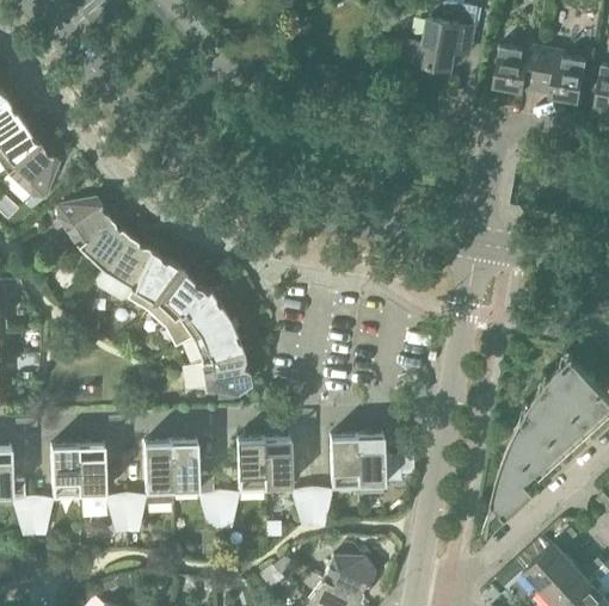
[(480,10),(448,4),(444,22),(431,19),(426,48),(412,45),(408,62),(454,69),(456,53),(472,55),(477,28),(478,28),(480,10)]
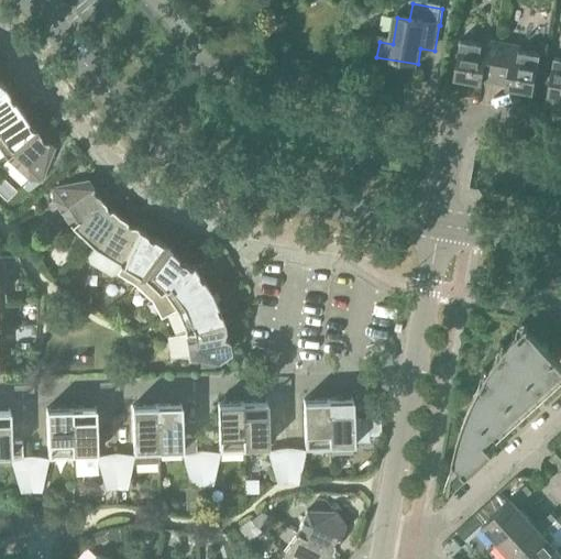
[(496,87),(504,45),(490,43),(488,48),(463,44),(457,83),(484,87),(485,85),(496,87)]
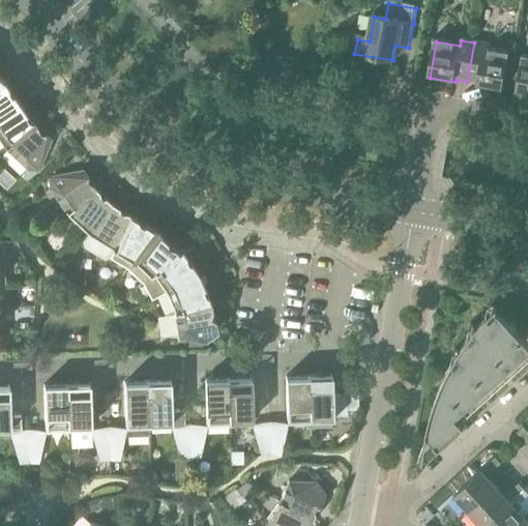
[(487,46),(474,42),(467,82),(478,84),(478,86),(504,90),(510,55),(487,50),(487,46)]
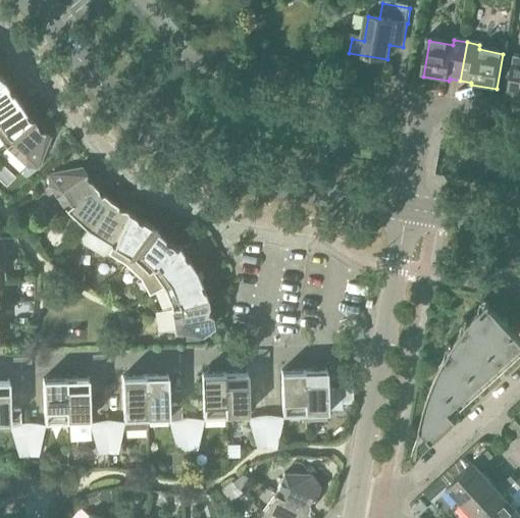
[(519,56),(516,56),(510,92),(519,93),(519,56)]
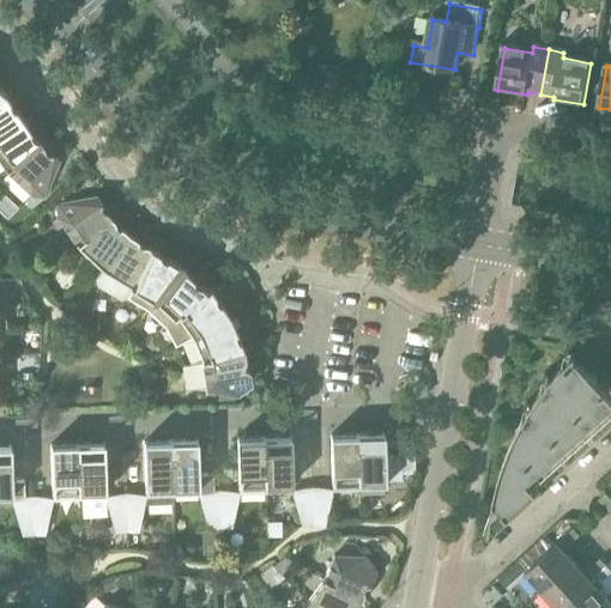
[(0,103),(0,140),(11,135),(26,126),(17,111),(14,113),(12,108),(12,104),(7,98),(0,103)]
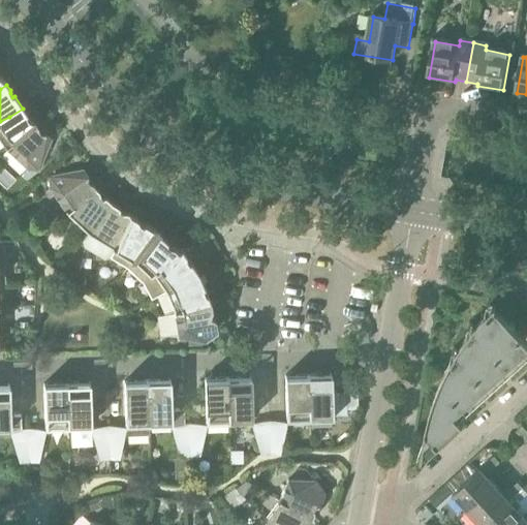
[(23,109),(9,117),(0,121),(0,142),(5,150),(7,151),(36,127),(36,126),(33,123),(29,121),(27,118),(28,116),(23,109)]
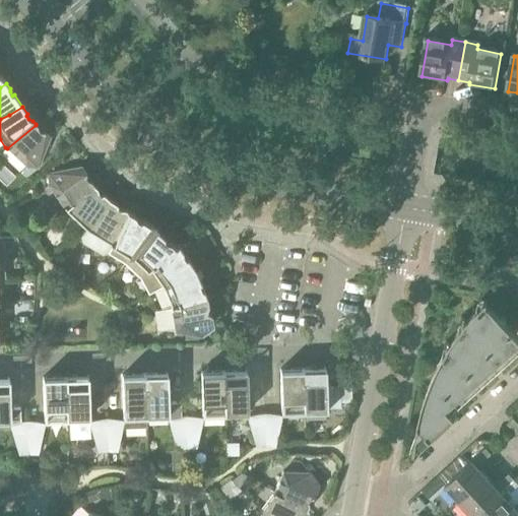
[(39,128),(36,125),(7,148),(10,151),(29,169),(40,171),(51,139),(46,134),(42,134),(40,132),(39,128)]
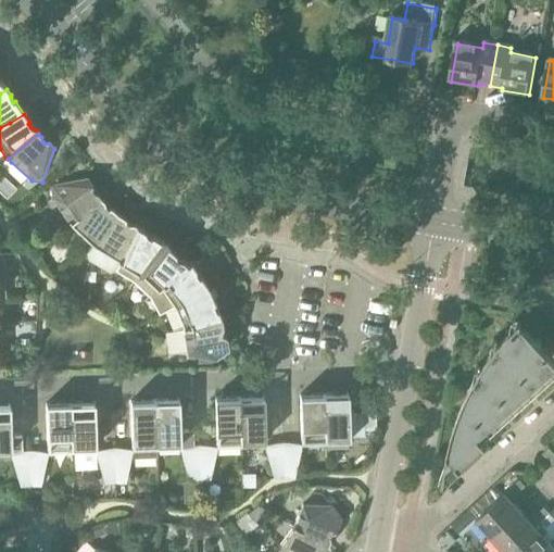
[(73,227),(103,202),(102,201),(99,197),(95,196),(92,192),(93,191),(89,182),(53,189),(54,200),(72,226),(73,227)]
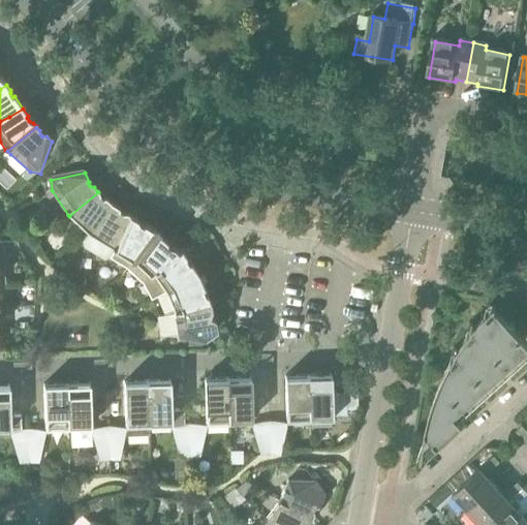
[(100,194),(98,192),(69,216),(90,236),(113,207),(106,201),(103,201),(101,198),(100,194)]
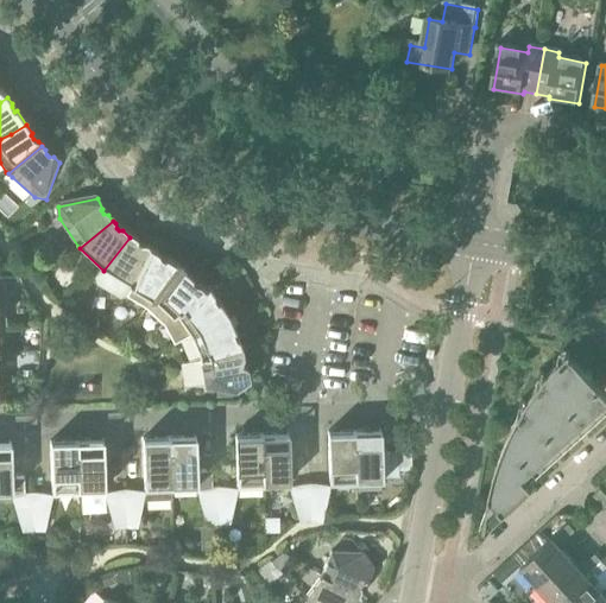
[(130,300),(133,290),(153,252),(147,248),(143,248),(139,246),(139,242),(130,237),(103,271),(96,280),(99,287),(121,302),(130,300)]
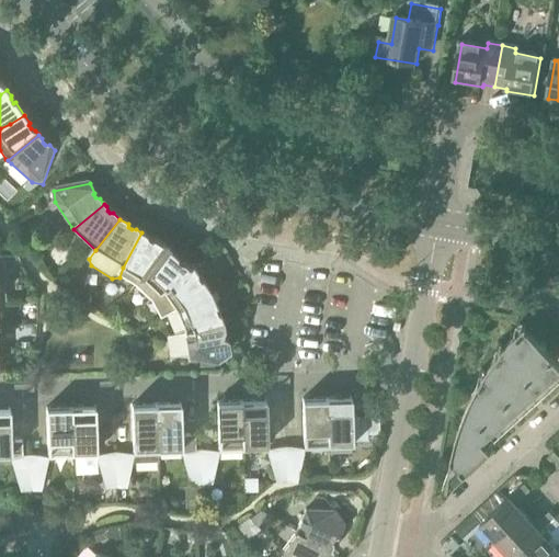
[(144,280),(168,248),(155,240),(152,241),(149,240),(147,236),(141,232),(123,268),(120,277),(137,288),(144,280)]
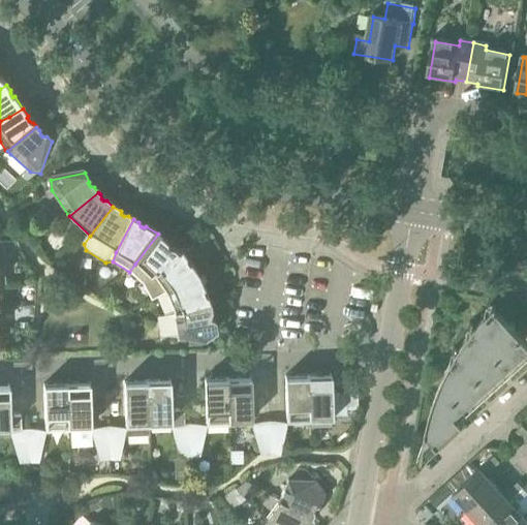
[(180,255),(179,254),(175,249),(171,249),(167,247),(168,244),(158,234),(135,264),(129,272),(130,272),(145,285),(180,255)]
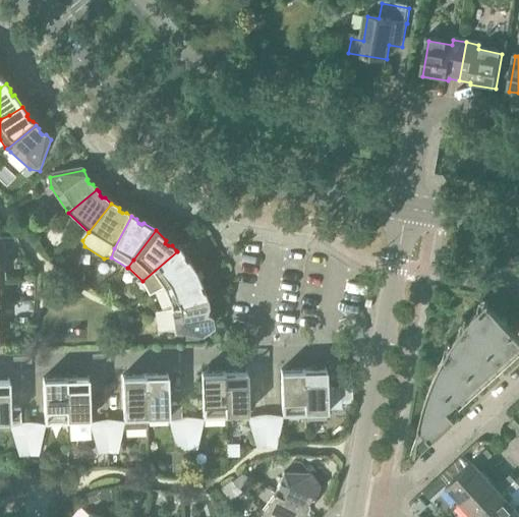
[(152,297),(165,291),(196,272),(189,261),(186,261),(184,259),(184,253),(180,247),(176,250),(177,251),(142,281),(142,282),(152,297)]
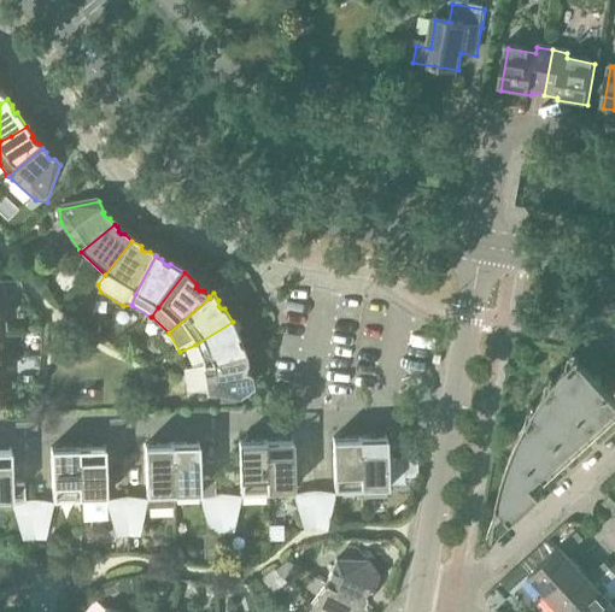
[(195,345),(205,368),(246,354),(244,347),(239,345),(238,340),(240,339),(233,322),(195,345)]
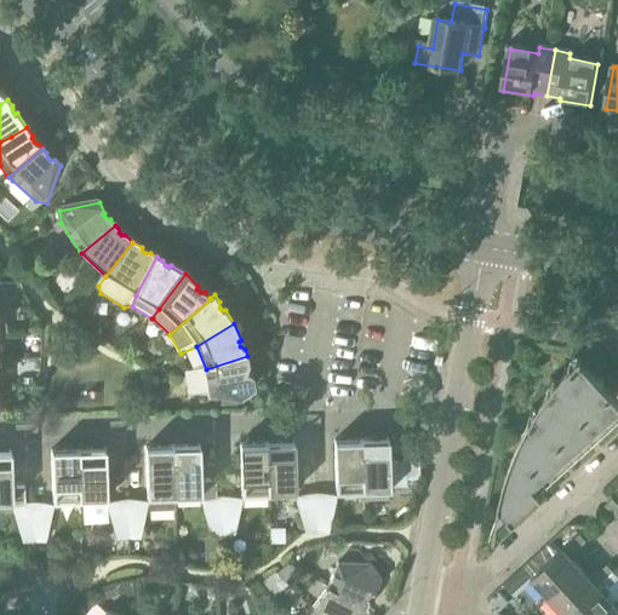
[(249,356),(247,356),(206,369),(194,372),(190,378),(193,392),(199,396),(210,395),(242,401),(255,391),(252,374),(249,374),(249,369),(250,365),(249,356)]
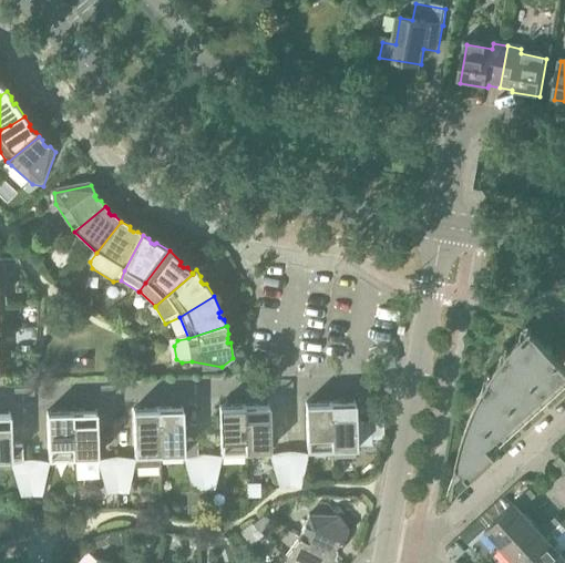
[(494,377),(486,390),(480,402),(474,416),(469,429),(464,442),(462,453),(460,460),(458,474),(455,489),(458,489),(458,485),(468,476),(473,481),(500,457),(495,451),(504,442),(501,439),(564,380),(564,367),(536,336),(528,344),(524,339),(520,344),(511,354),(503,365),(494,377)]
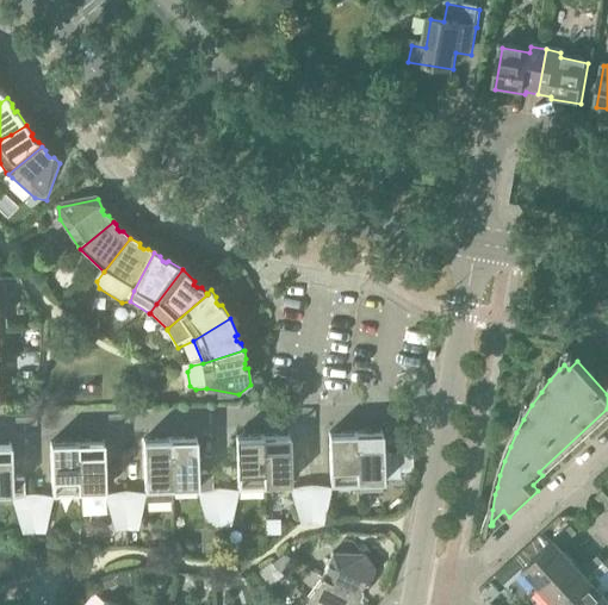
[(386,484),(386,482),(403,482),(402,476),(414,476),(413,449),(401,450),(401,457),(385,457),(384,435),(357,436),(359,485),(386,484)]
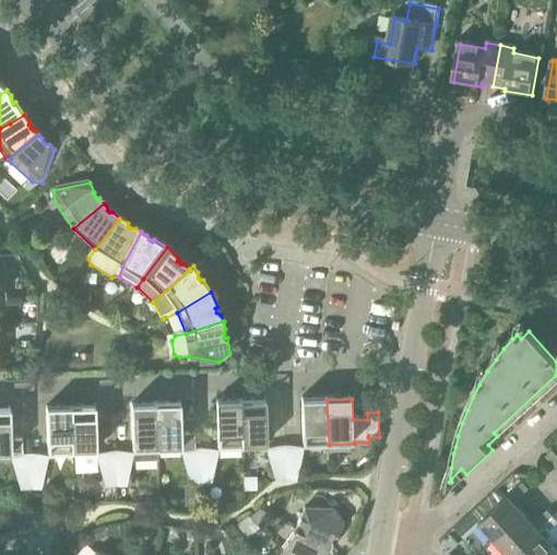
[(305,446),(329,445),(327,400),(303,401),(305,446)]
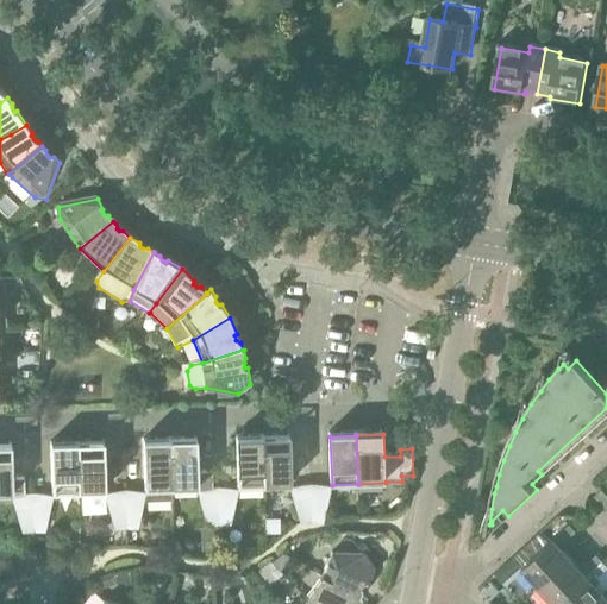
[(291,438),(264,439),(266,488),(293,486),(291,438)]
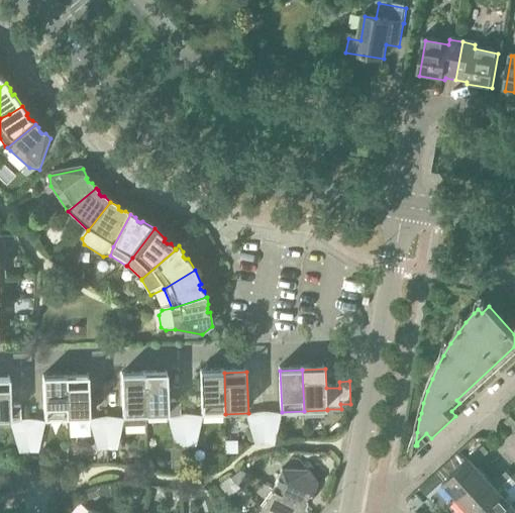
[(203,415),(225,414),(224,373),(201,374),(203,415)]
